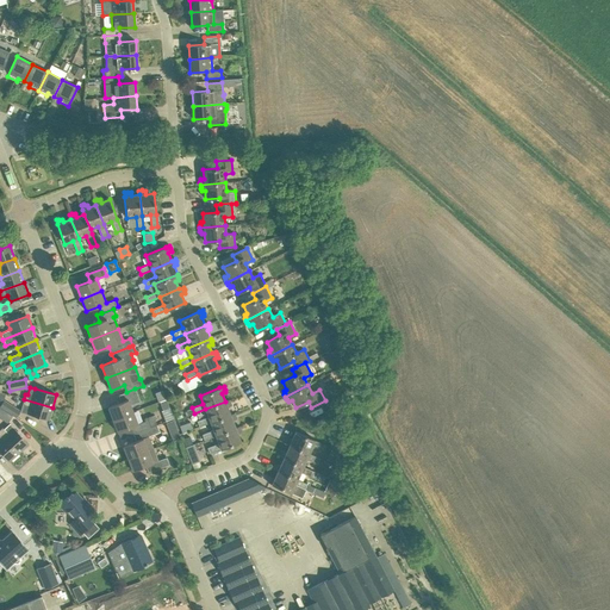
[(109,408),(113,419),(132,412),(130,405),(139,402),(135,388),(126,392),(118,396),(120,403),(109,408)]
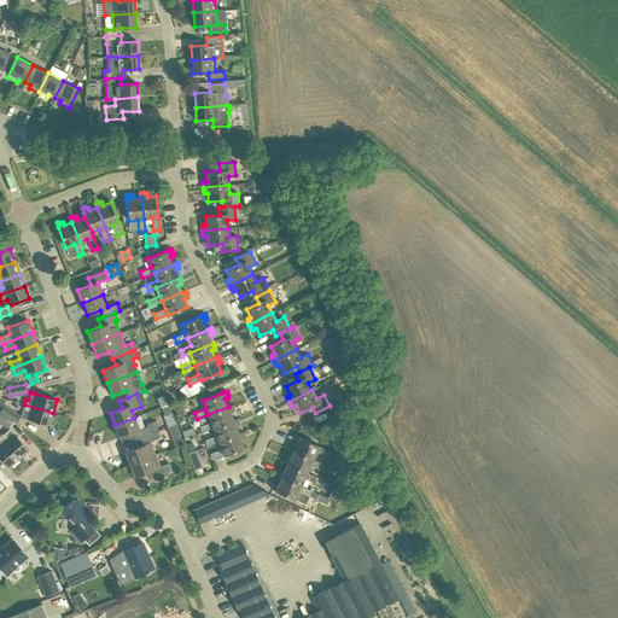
[(50,425),(53,413),(24,404),(23,409),(25,410),(23,418),(28,419),(50,425)]
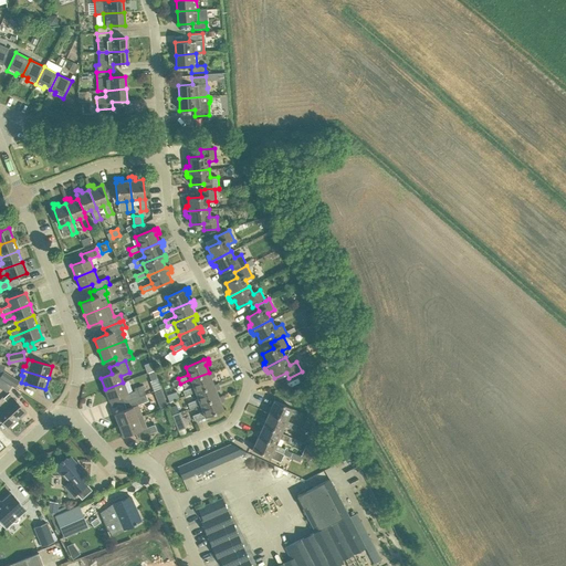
[(185,396),(195,392),(213,385),(211,378),(213,377),(212,374),(213,374),(212,370),(209,373),(190,379),(194,387),(182,390),(185,396)]
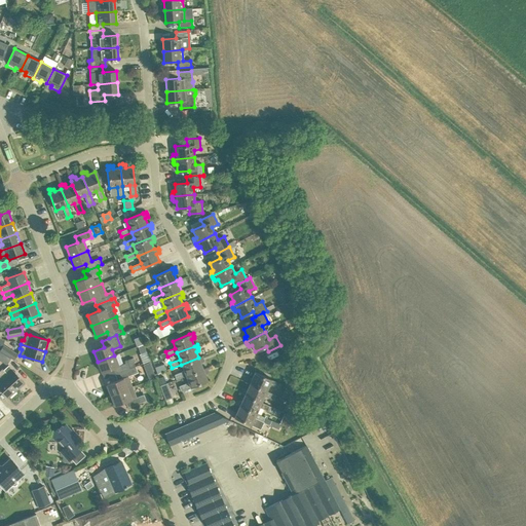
[(0,350),(13,360),(17,354),(3,345),(0,350)]
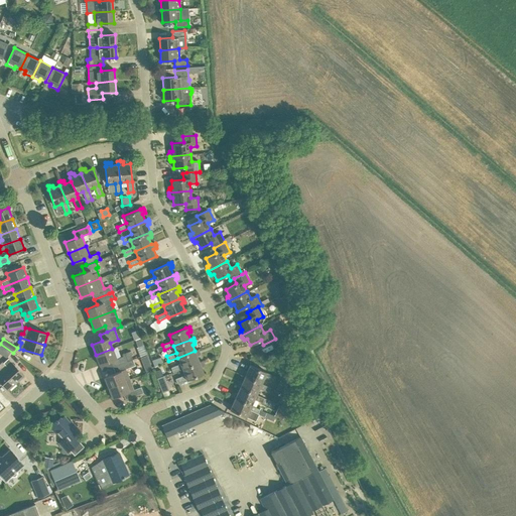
[(146,354),(143,345),(136,348),(140,357),(146,354)]
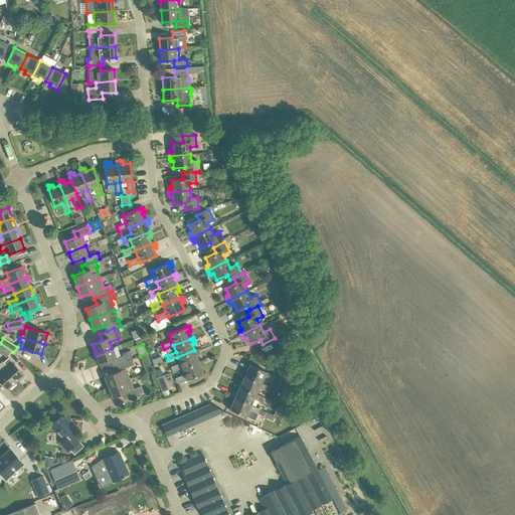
[(273,344),(263,348),(265,353),(275,349),(273,344)]
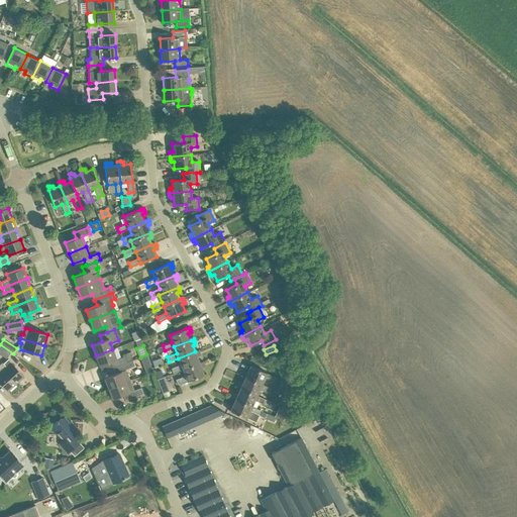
[(0,346),(0,353),(6,357),(9,352),(0,346)]
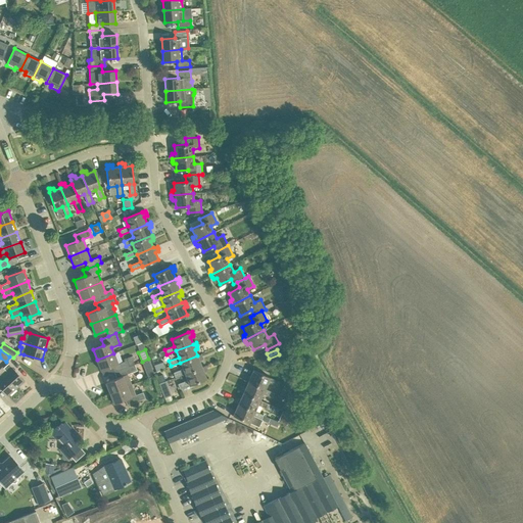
[(112,366),(114,372),(134,365),(132,357),(126,359),(127,361),(117,364),(113,353),(97,360),(101,371),(112,366)]
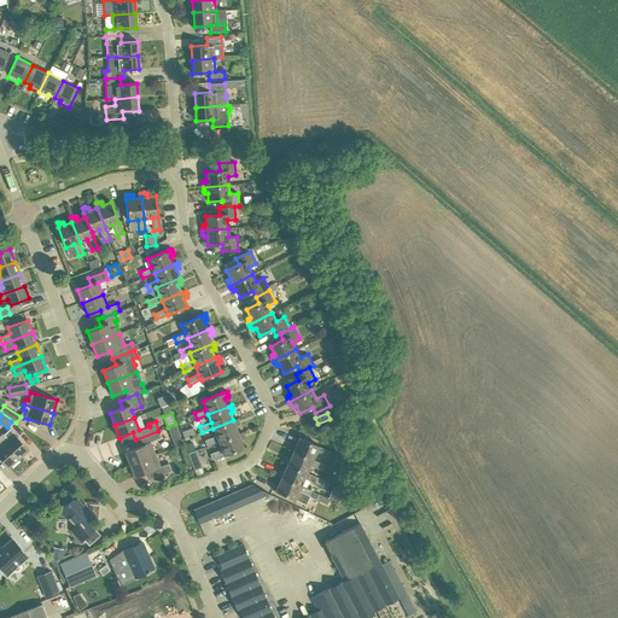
[(207,445),(219,442),(238,433),(235,426),(238,425),(238,421),(238,419),(233,420),(213,429),(216,436),(204,441),(207,445)]
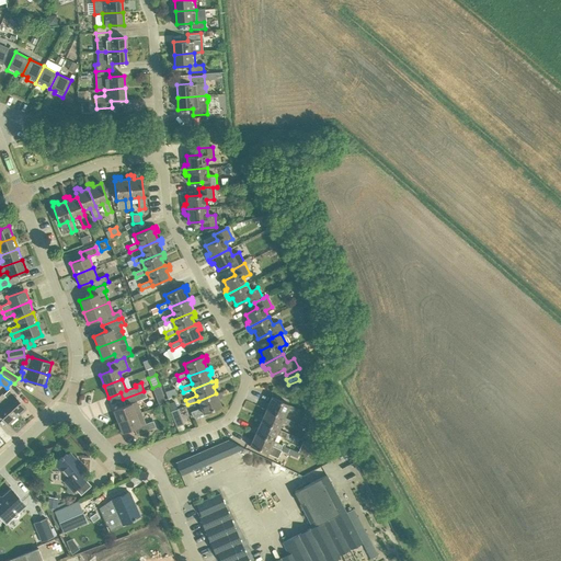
[(156,397),(162,393),(159,386),(152,388),(156,397)]
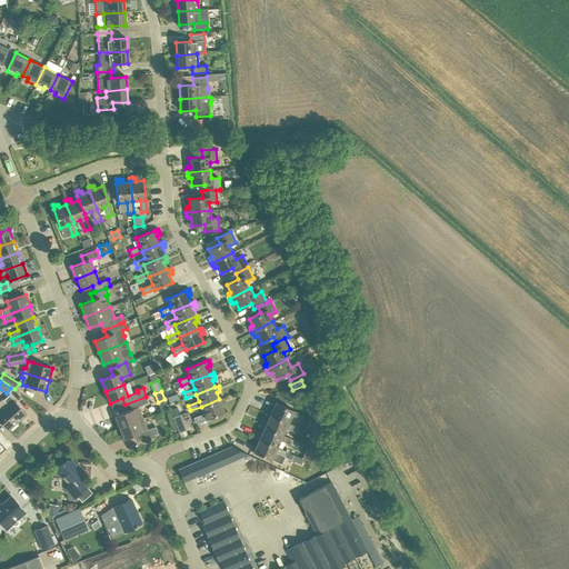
[(2,399),(0,400),(0,402),(17,422),(27,415),(9,395),(3,400),(2,399)]
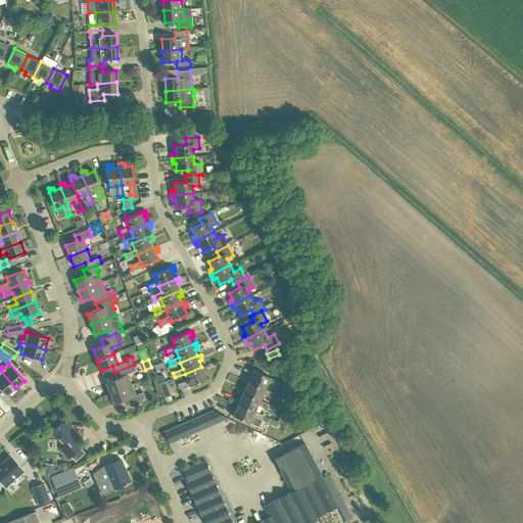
[(131,385),(127,374),(131,373),(137,371),(134,365),(114,372),(116,378),(105,382),(109,393),(131,385)]
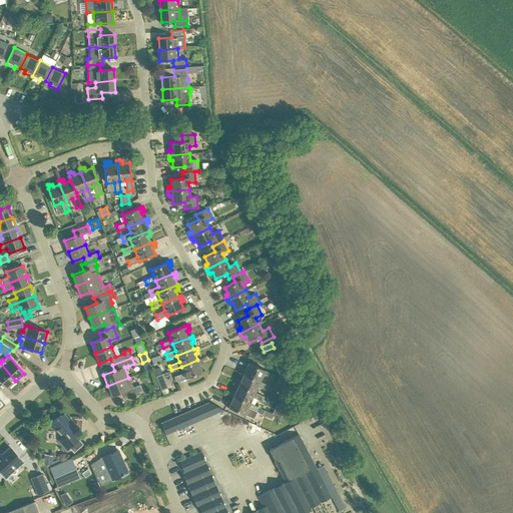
[(174,377),(176,382),(185,378),(202,372),(199,365),(202,364),(201,362),(202,361),(201,359),(197,360),(181,367),(183,373),(174,377)]
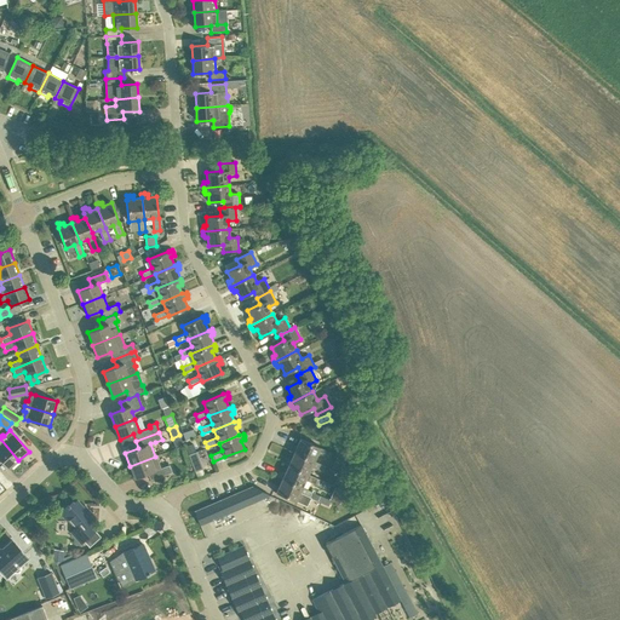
[(290,451),(294,452),(314,461),(317,453),(328,459),(331,453),(320,448),(320,447),(300,438),(297,447),(293,446),(292,448),(291,447),(290,451)]
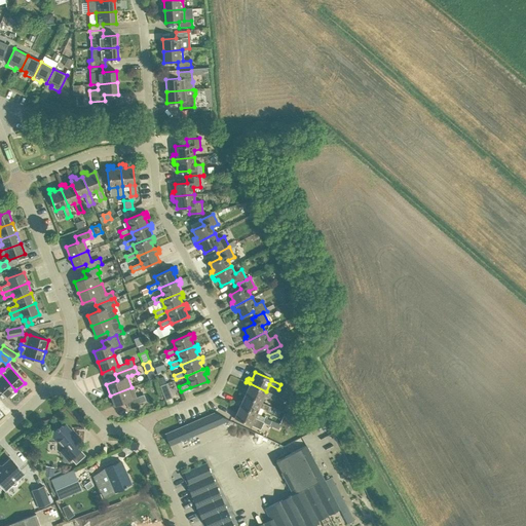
[(0,389),(7,399),(15,390),(0,373),(0,389)]
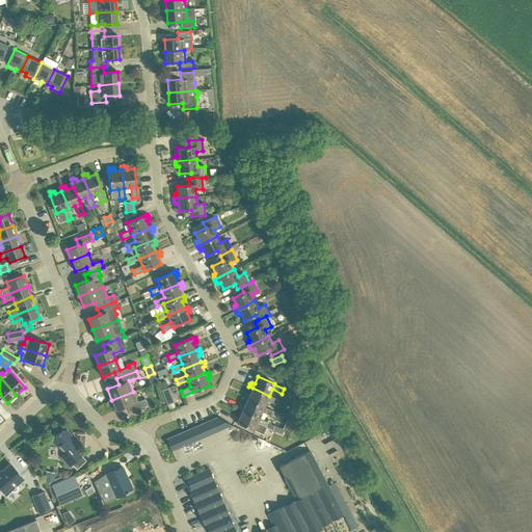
[(243,398),(247,399),(264,407),(267,400),(276,404),(278,400),(269,396),(253,388),(249,395),(246,393),(245,396),(244,395),(243,398)]
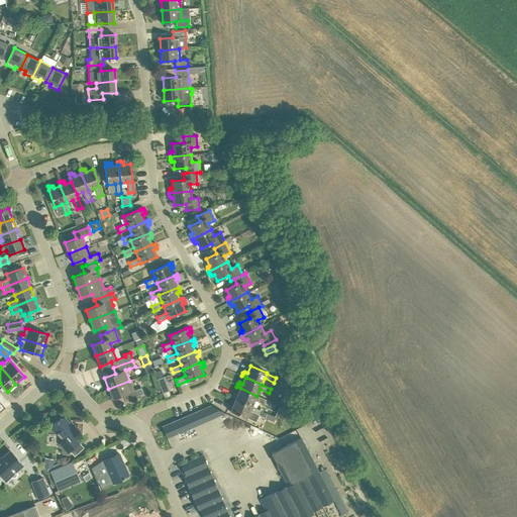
[(141,388),(133,391),(129,381),(108,389),(112,399),(123,395),(125,401),(143,394),(141,388)]
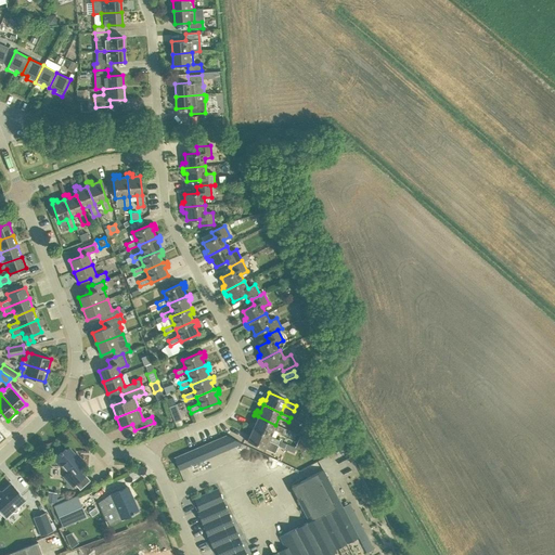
[(248,427),(253,428),(270,437),(273,429),(283,434),(285,429),(275,425),(258,416),(255,424),(252,422),(250,425),(249,424),(248,427)]
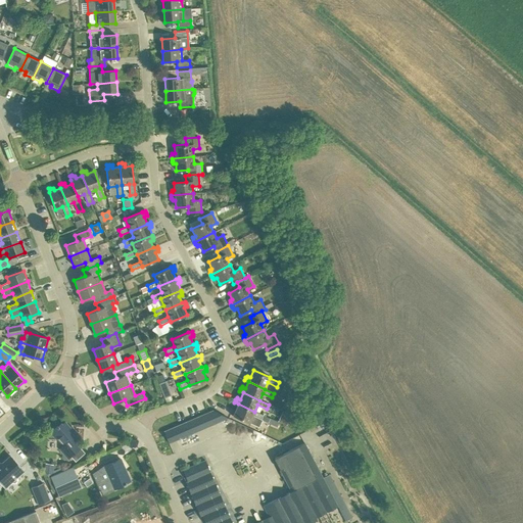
[(233,416),(249,423),(252,416),(262,420),(264,416),(254,412),(238,403),(235,410),(232,409),(231,412),(230,411),(229,414),(233,415),(233,416)]
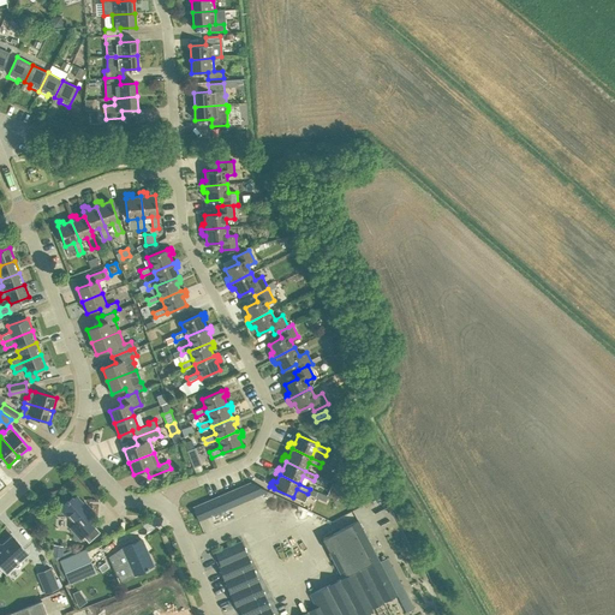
[(250,483),(192,507),(198,521),(268,491),(250,483)]
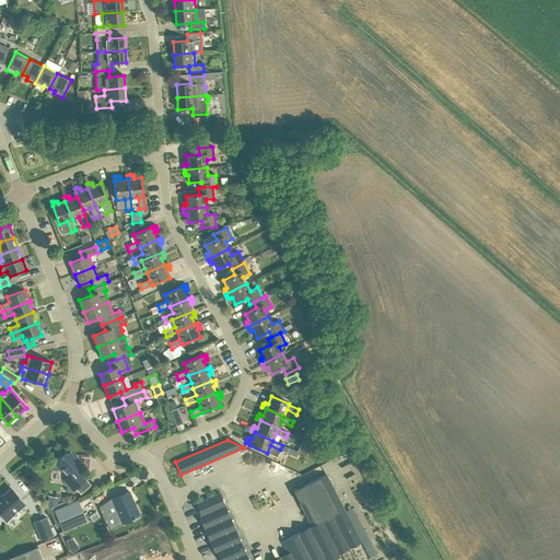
[(288,447),(286,452),(295,457),(298,452),(288,447)]
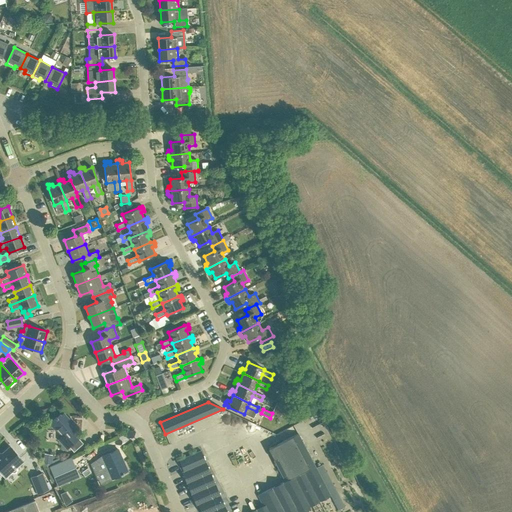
[(63,435),(58,439),(67,449),(79,438),(74,431),(78,427),(73,421),(72,422),(63,413),(58,418),(56,417),(49,423),(55,430),(56,428),(63,435)]
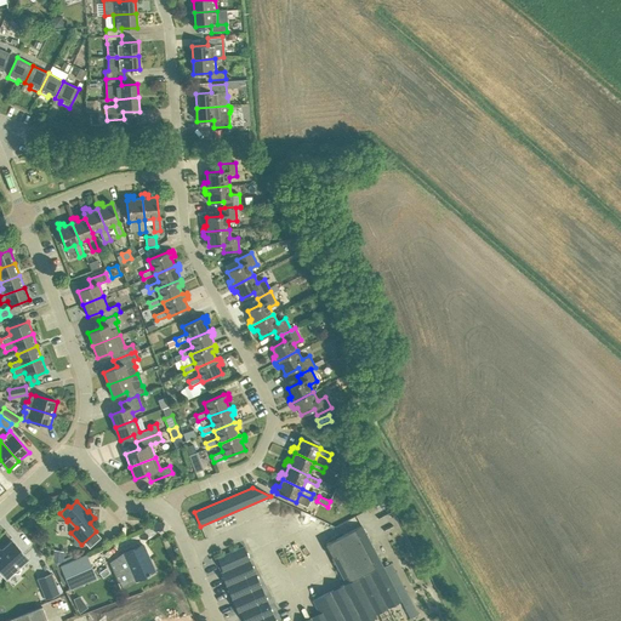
[(345,576),(348,582),(317,598),(323,611),(305,620),(368,620),(376,617),(375,615),(400,602),(362,525),(328,543),(336,560),(328,564),(336,581),(345,576)]
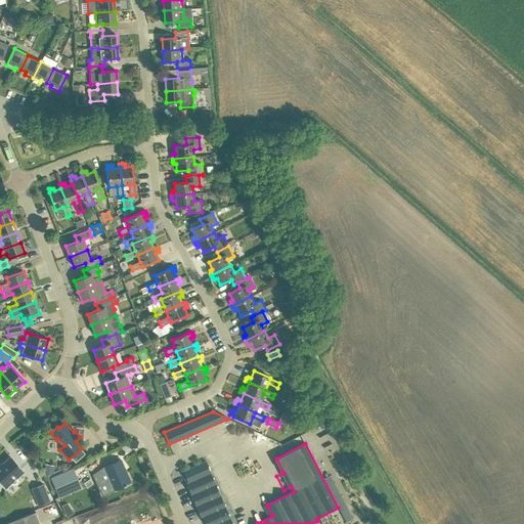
[(2,467),(1,469),(0,468),(0,483),(5,489),(24,472),(10,456),(2,464),(2,467)]
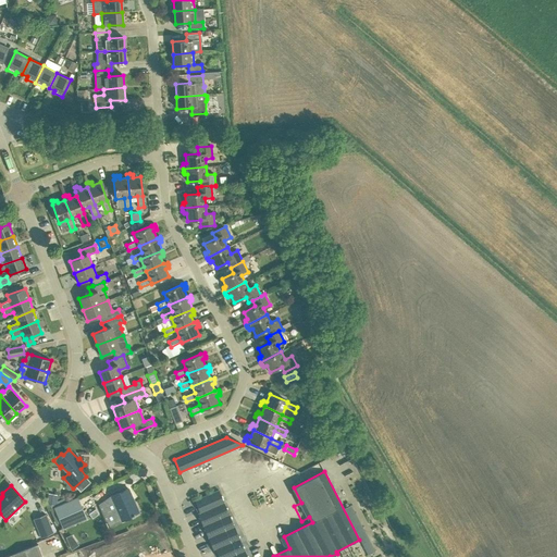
[(111,514),(116,522),(121,520),(121,521),(134,516),(134,515),(139,512),(134,503),(133,502),(131,497),(132,497),(128,489),(125,490),(123,487),(119,491),(120,492),(110,496),(116,510),(111,514)]
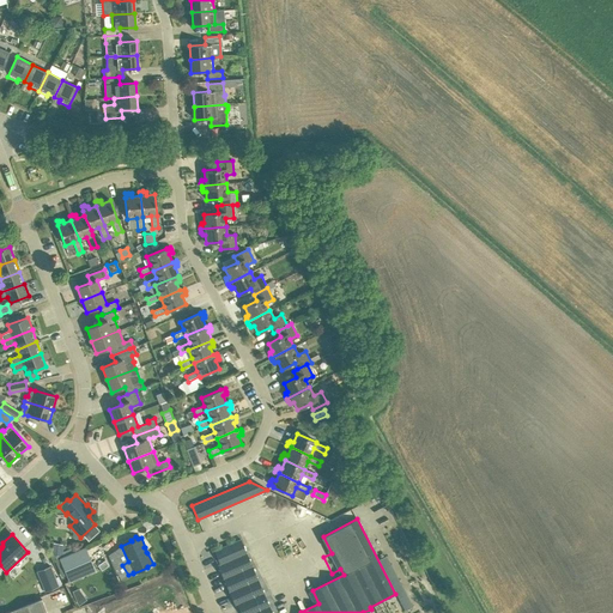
[(240,612),(272,612),(241,540),(213,551),(219,564),(217,565),(235,605),(237,605),(240,612)]
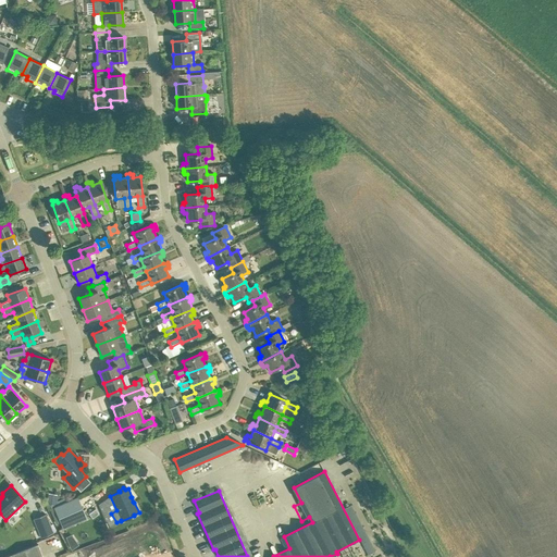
[(46,504),(57,506),(58,494),(48,493),(46,504)]
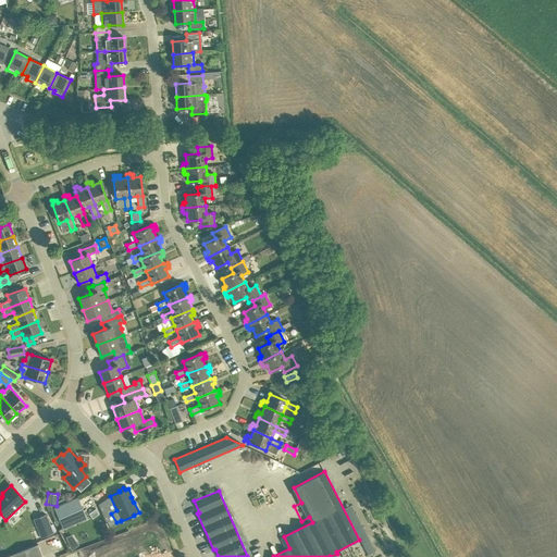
[(53,508),(63,529),(86,518),(77,497),(53,508)]
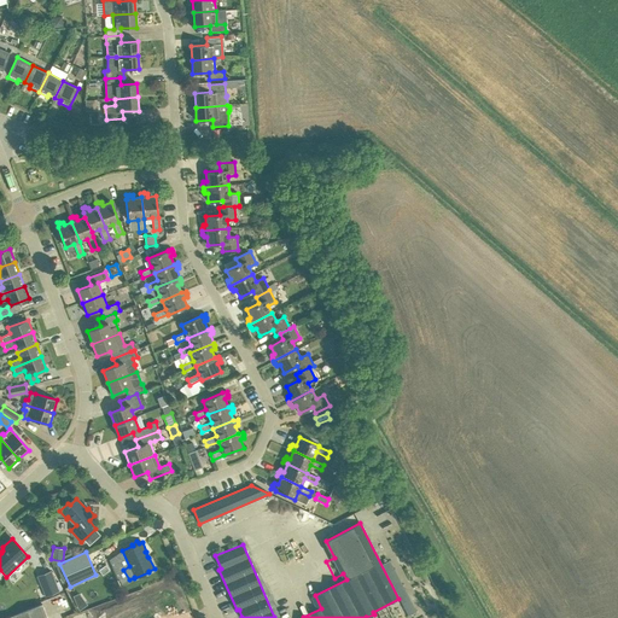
[(121,559),(118,553),(106,558),(109,565),(121,559)]
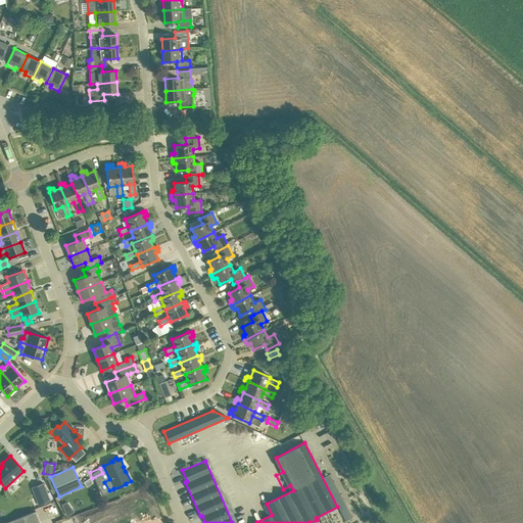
[(43,483),(32,487),(35,496),(38,505),(50,501),(47,492),(43,483)]
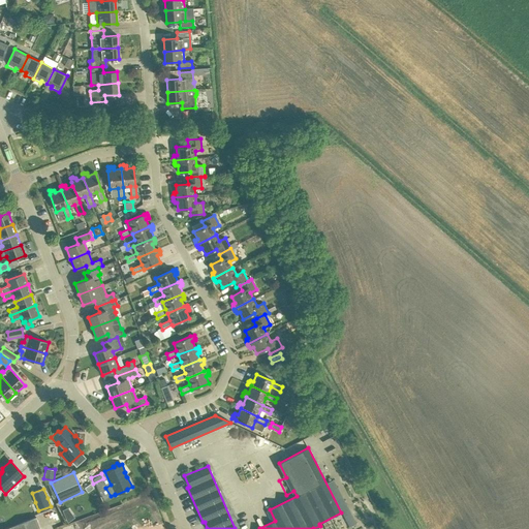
[(40,528),(36,517),(2,528),(40,528)]
